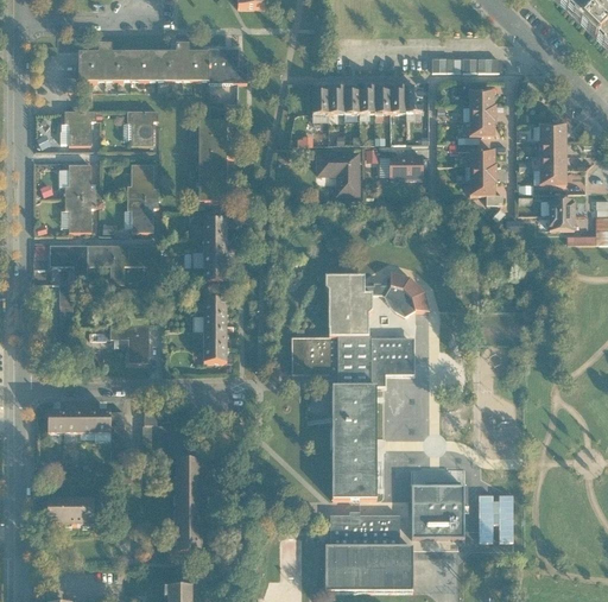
[(559,0),(607,46),(607,7),(600,0),(559,0)]
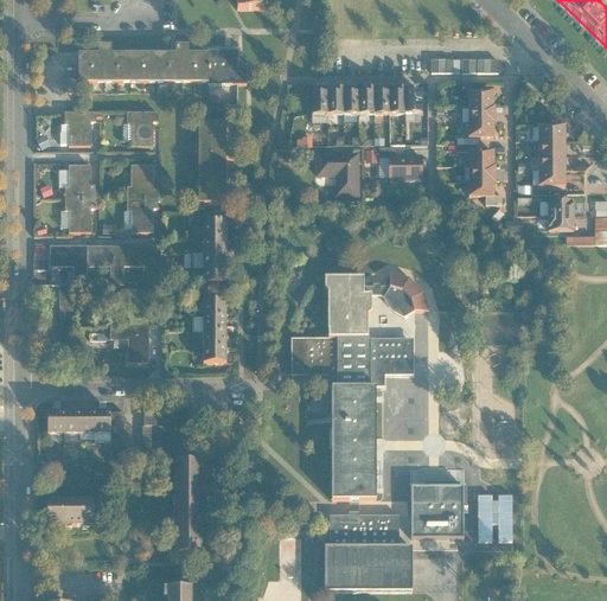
[(101,50),(81,50),(80,80),(145,80),(145,50),(113,50),(113,42),(100,42),(101,50)]
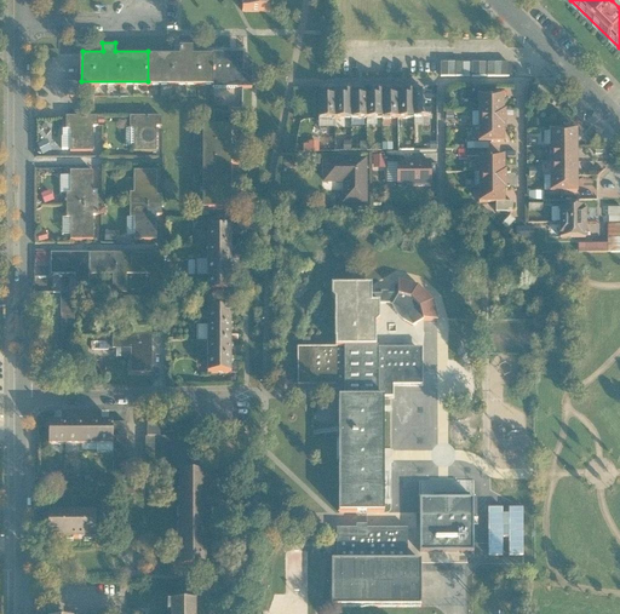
[(182,51),(148,51),(148,81),(216,81),(216,51),(195,51),(195,42),(182,42),(182,51)]
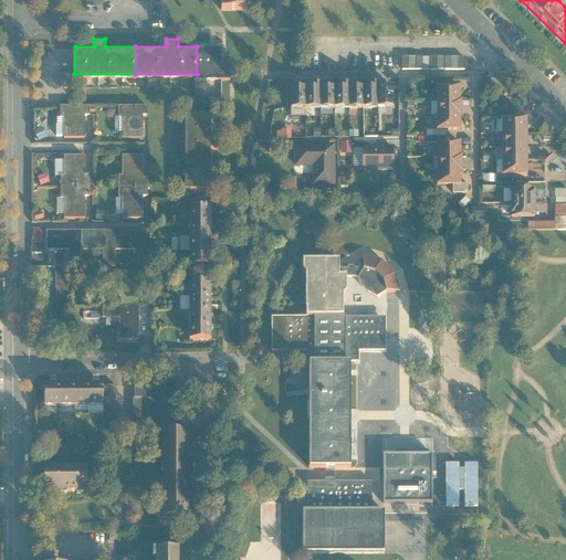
[(223,44),(197,43),(197,46),(197,74),(197,76),(232,75),(231,61),(222,61),(223,44)]
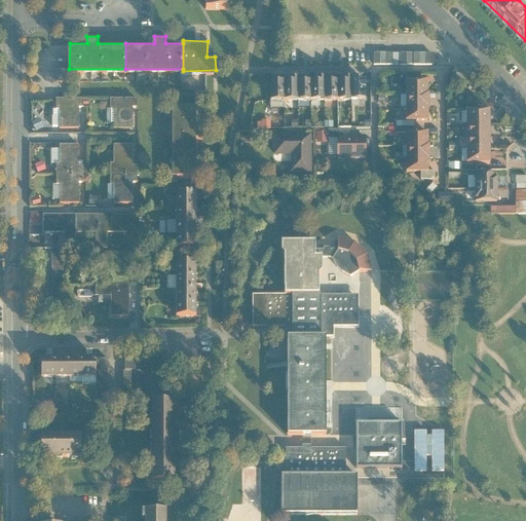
[(431,60),(431,49),(374,49),(374,61),(431,60)]
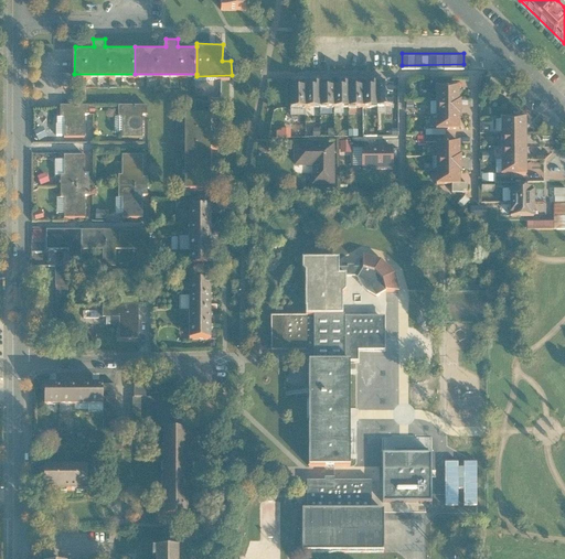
[(289,105),(305,105),(305,84),(298,84),(298,79),(289,79),(289,105)]
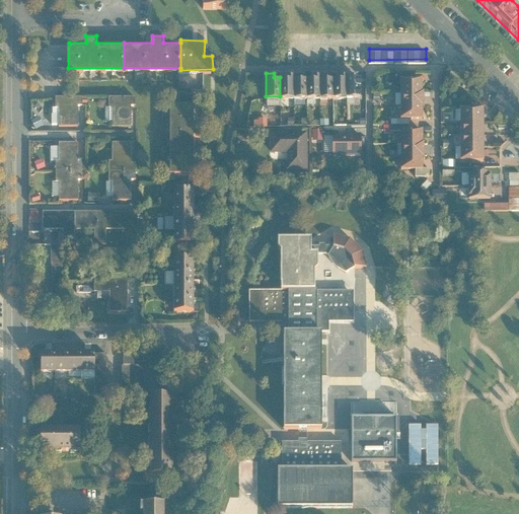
[(280,77),(280,96),(293,96),(293,73),(286,73),(286,77),(280,77)]
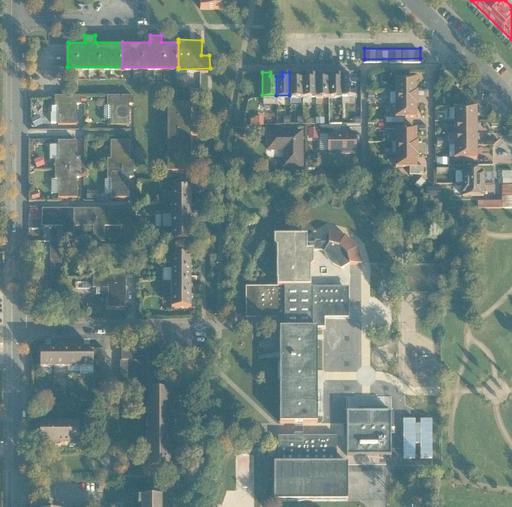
[(289,95),(302,95),(302,76),(296,76),(296,72),(289,72),(289,95)]
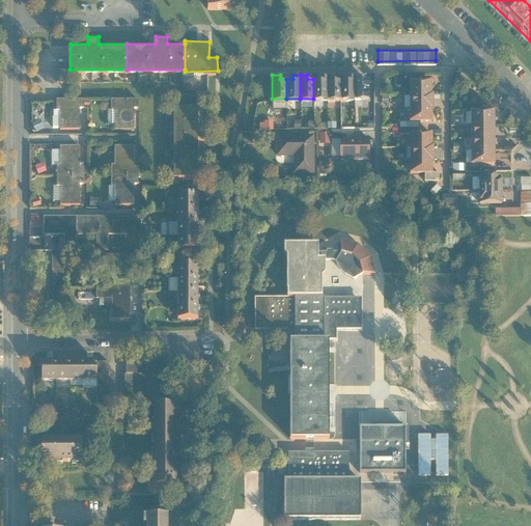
[(319,79),(313,79),(313,99),(328,99),(328,75),(319,75),(319,79)]
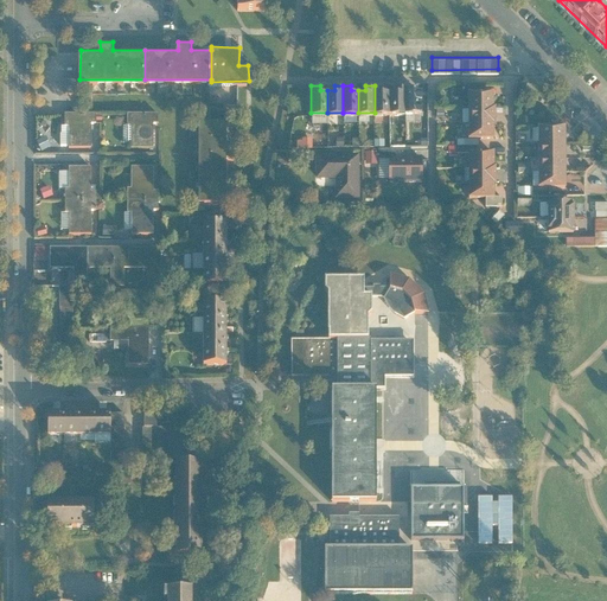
[(390,113),(390,90),(383,90),(383,85),(375,85),(375,113),(390,113)]
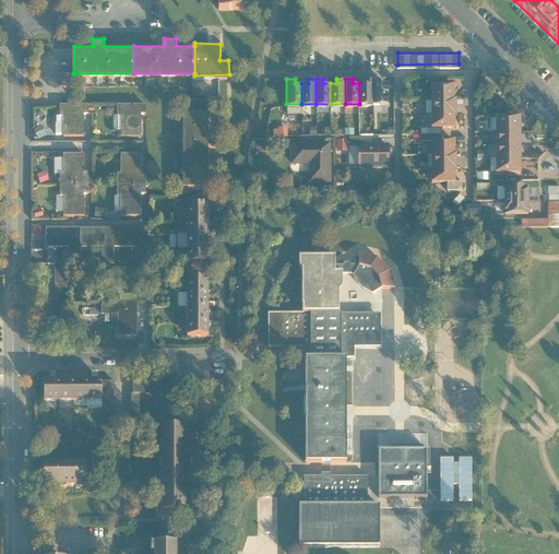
[(373,104),(372,79),(365,79),(365,83),(359,83),(359,104),(373,104)]
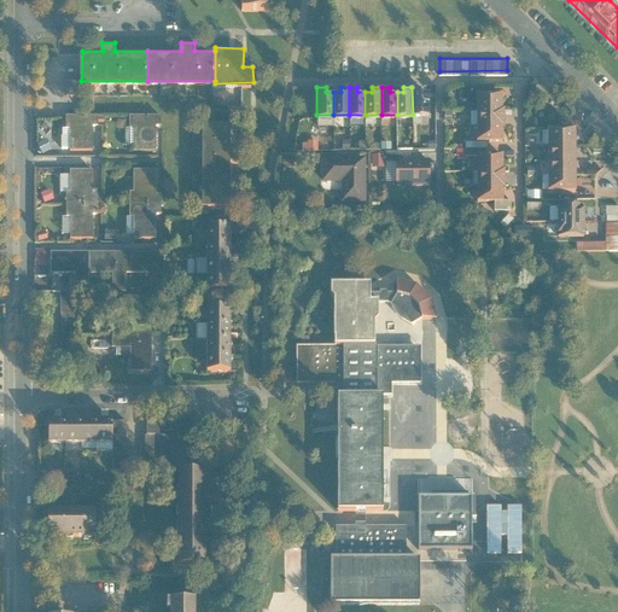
[(429,115),(429,92),(420,92),(420,87),(412,87),(413,115),(429,115)]
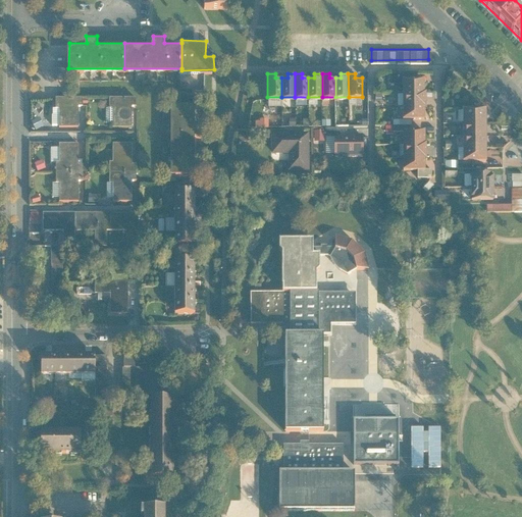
[(425,90),(425,76),(403,76),(403,91),(425,90)]
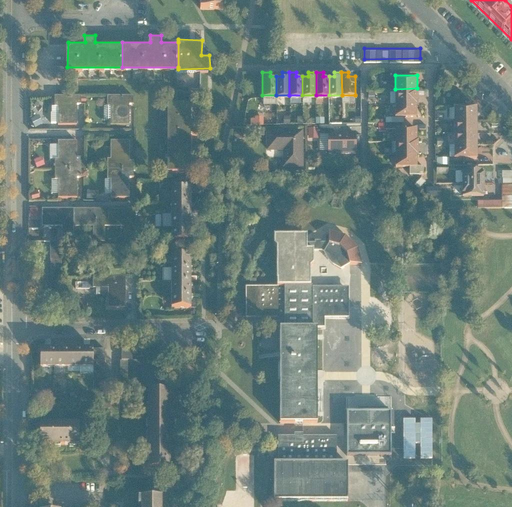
[(418,88),(417,88),(395,89),(395,102),(417,102),(418,102),(418,88)]
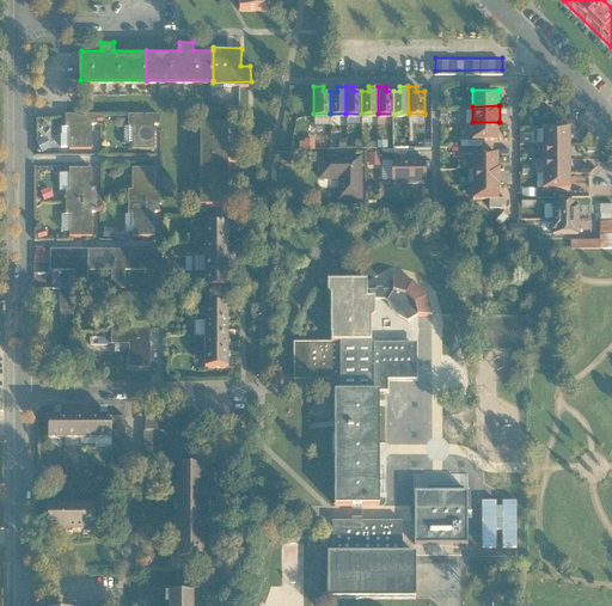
[(98,110),(66,110),(66,123),(69,123),(69,145),(92,145),(92,121),(97,121),(98,110)]
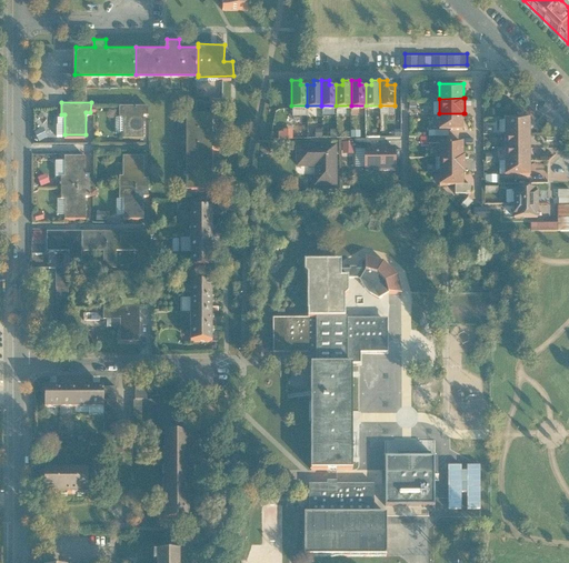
[(149,103),(121,103),(121,114),(116,113),(116,130),(123,131),(123,134),(146,136),(145,112),(149,111),(149,103)]
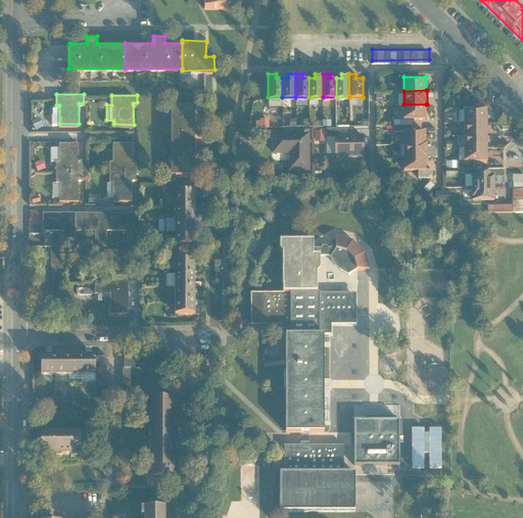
[(197,103),(174,103),(174,138),(174,174),(197,173),(197,135),(204,135),(204,124),(197,124),(197,103)]
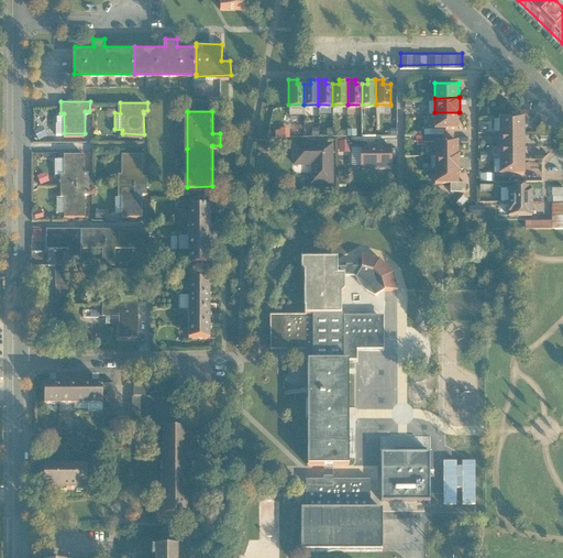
[(459,127),(459,112),(434,112),(434,127),(459,127)]
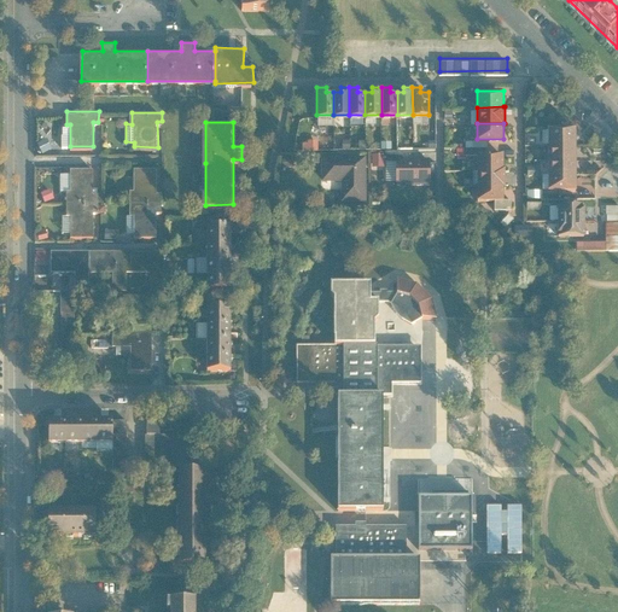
[(577,126),(548,126),(548,141),(577,141),(577,126)]
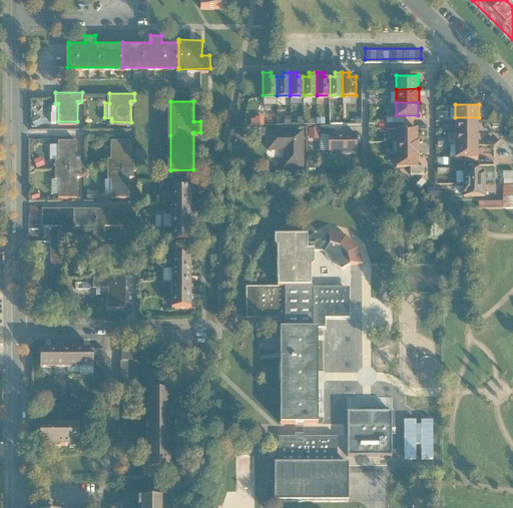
[(251,121),(264,120),(264,112),(251,113),(251,121)]
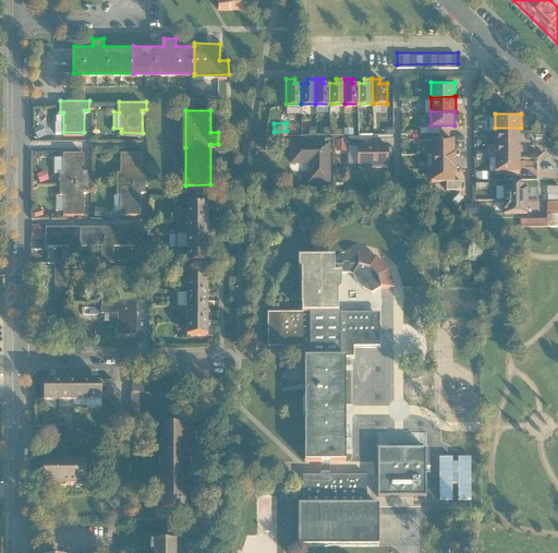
[(521,128),(495,128),(495,142),(521,141),(521,128)]
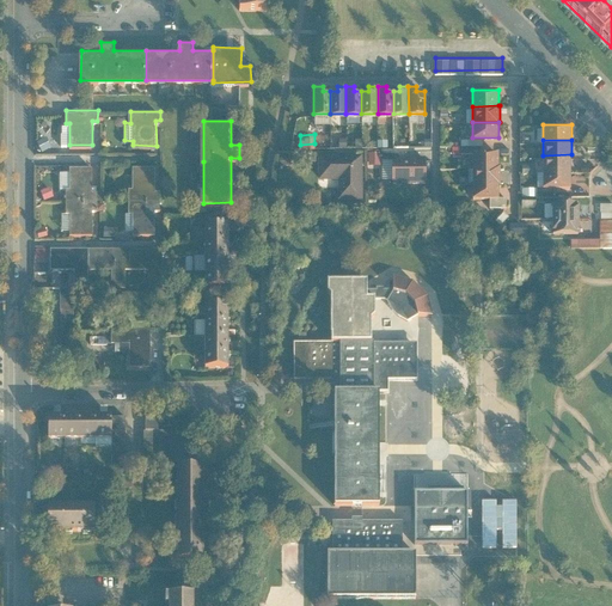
[(392,155),(398,155),(398,147),(381,147),(381,157),(392,157),(392,155)]
